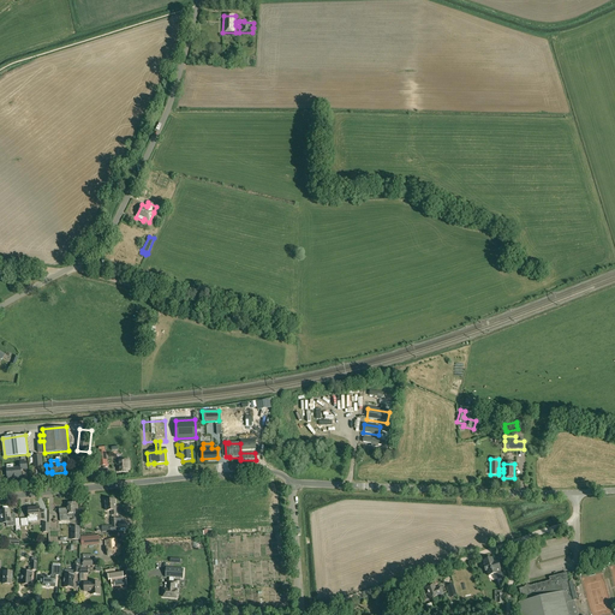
[(117,461),(118,472),(130,471),(129,460),(117,461)]
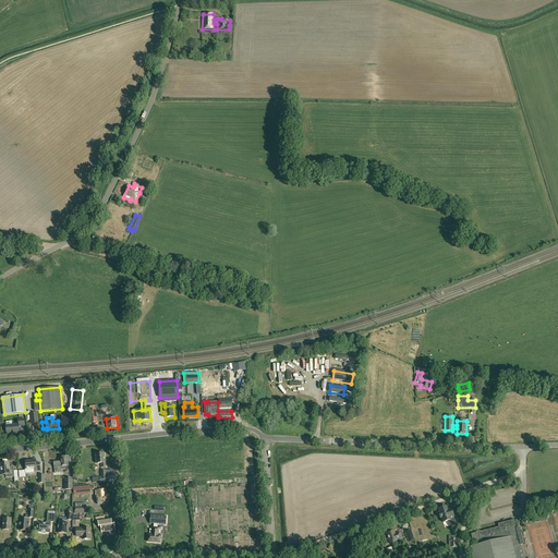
[(19,423),(7,425),(7,434),(20,433),(20,426),(25,425),(24,419),(19,419),(19,423)]
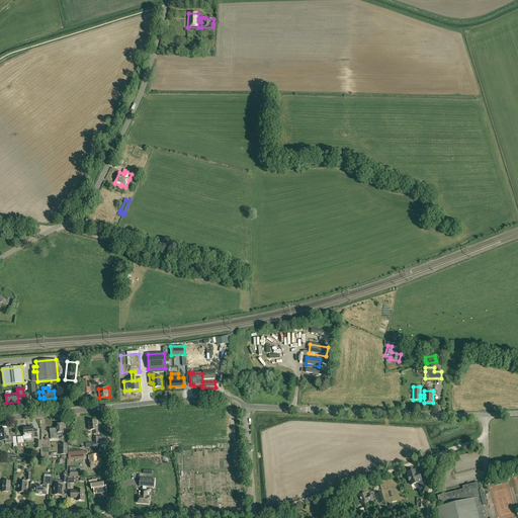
[(98,433),(97,421),(89,421),(90,430),(94,430),(95,433),(98,433)]
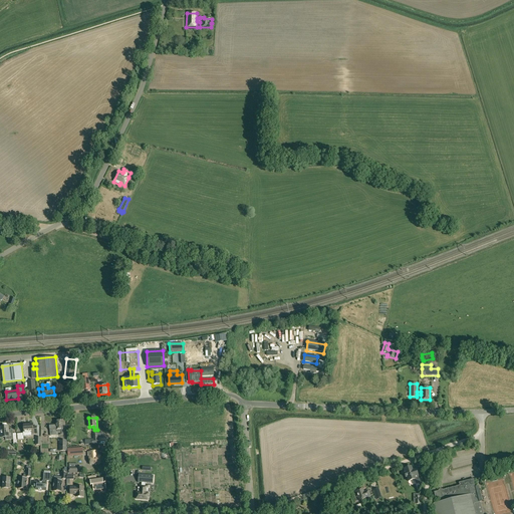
[(56,425),(49,425),(50,436),(57,435),(57,430),(60,429),(61,435),(63,435),(63,433),(62,421),(56,422),(56,425)]
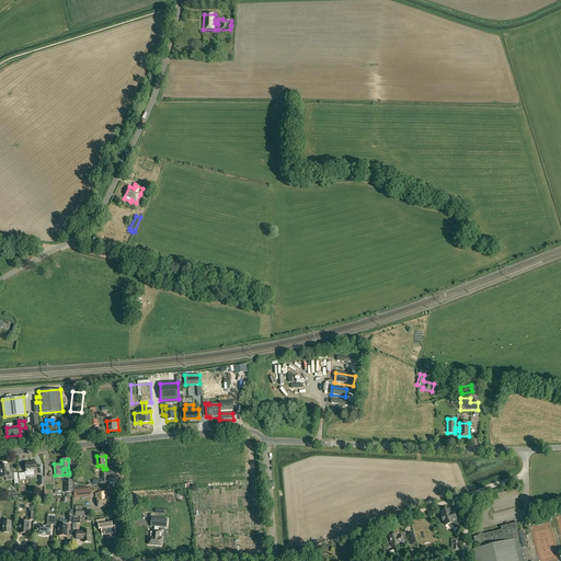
[(25,464),(26,465),(25,465),(24,465),(24,467),(25,468),(26,468),(26,471),(34,470),(34,473),(41,472),(39,466),(36,466),(36,462),(25,464)]
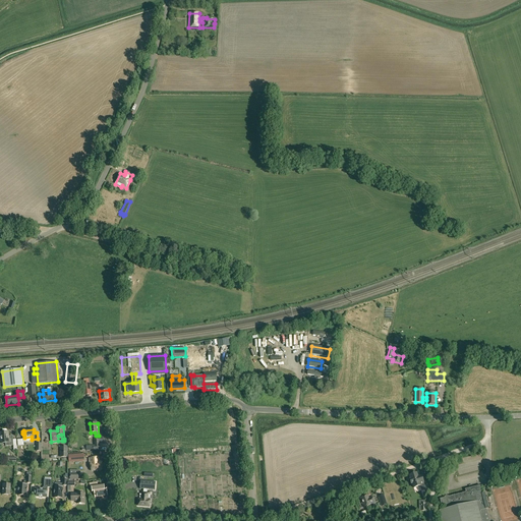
[(6,446),(13,445),(14,451),(14,452),(17,452),(17,450),(16,439),(13,440),(13,438),(9,438),(8,431),(0,432),(1,443),(5,443),(6,446)]
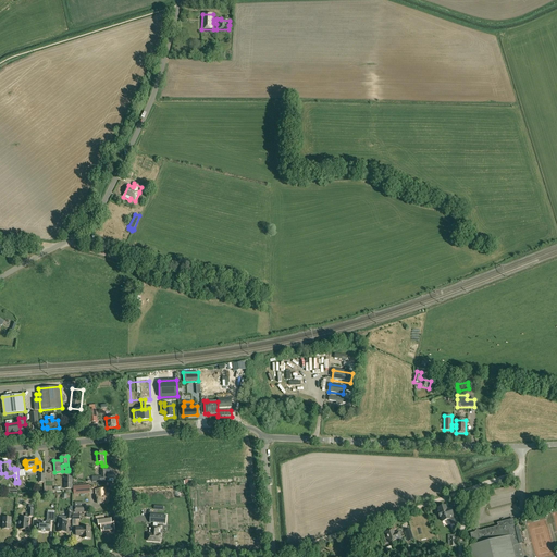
[(104,489),(97,490),(98,495),(97,495),(98,503),(109,502),(109,494),(106,494),(104,489)]
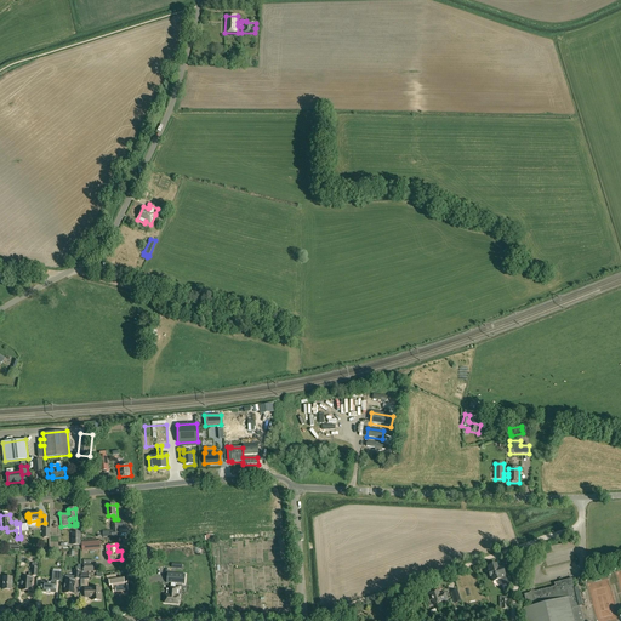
[(93,571),(93,563),(93,560),(84,560),(84,564),(84,573),(87,573),(87,571),(93,571)]
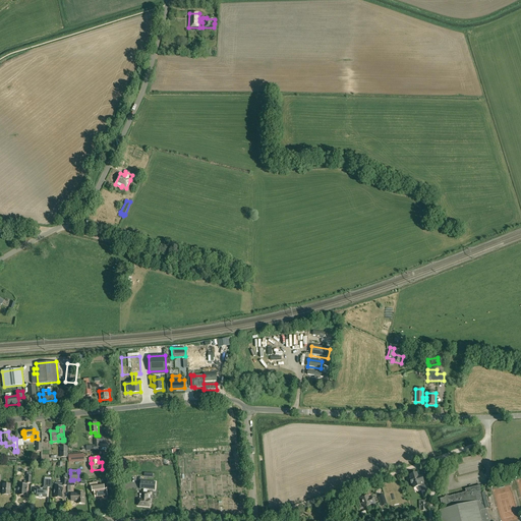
[(18,491),(18,496),(26,497),(26,491),(27,491),(27,487),(26,487),(27,484),(26,484),(27,483),(31,483),(32,473),(27,473),(26,481),(24,481),(24,484),(19,484),(19,487),(18,487),(18,491)]
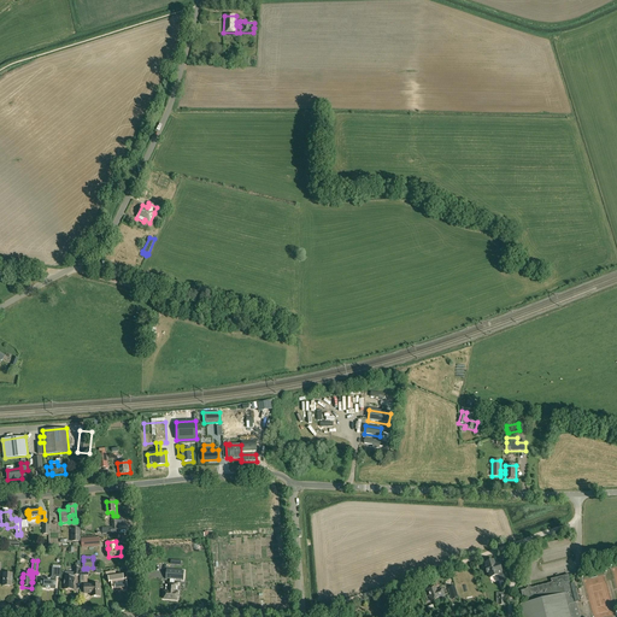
[(493,560),(485,563),(487,568),(486,568),(487,574),(488,573),(491,577),(498,575),(499,576),(503,575),(499,564),(495,565),(493,560)]
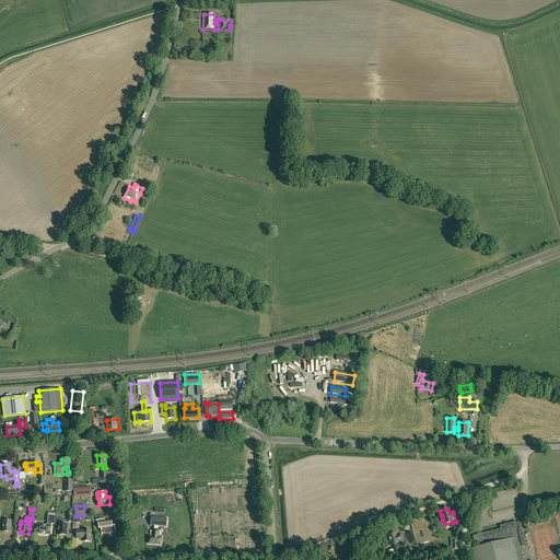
[(59,531),(58,535),(67,536),(67,532),(68,532),(68,527),(68,524),(68,522),(71,523),(72,515),(68,514),(68,521),(59,520),(59,526),(58,526),(58,531),(59,531)]
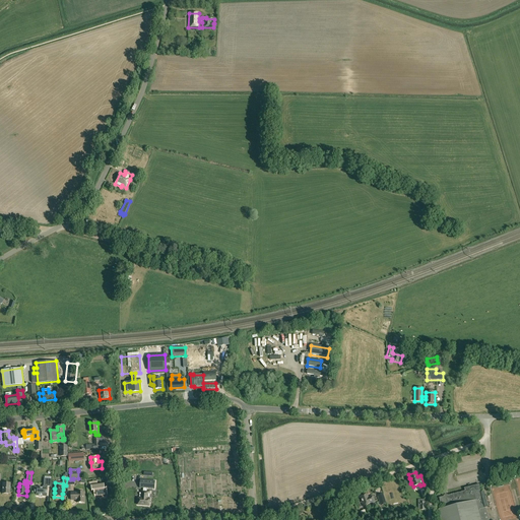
[(51,486),(51,479),(45,478),(44,488),(43,486),(43,489),(36,488),(35,496),(47,497),(47,489),(47,486),(51,486)]
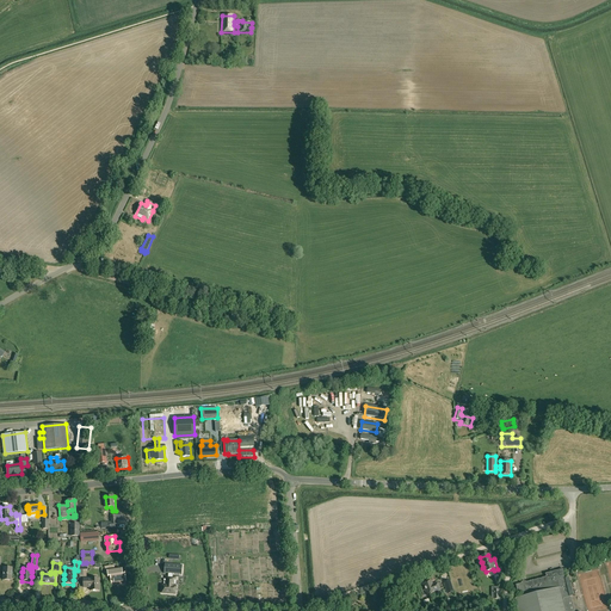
[(165,563),(165,574),(168,574),(173,574),(181,575),(183,566),(165,563)]
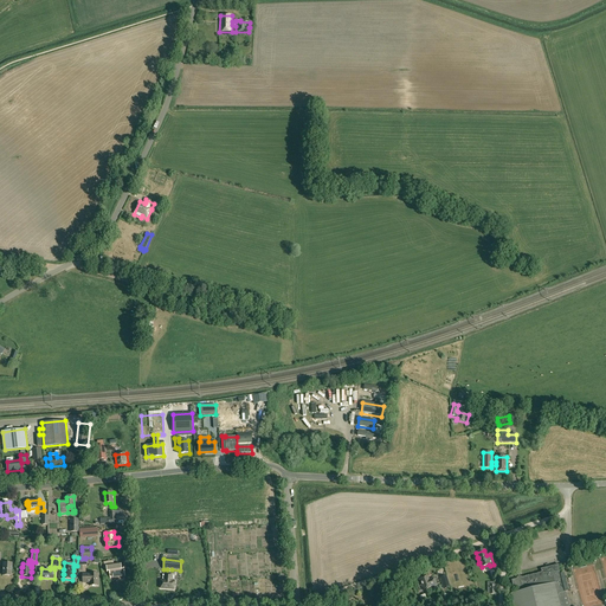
[(107,573),(109,572),(110,579),(126,577),(124,568),(122,569),(121,565),(114,565),(114,561),(103,562),(104,567),(107,567),(107,573)]
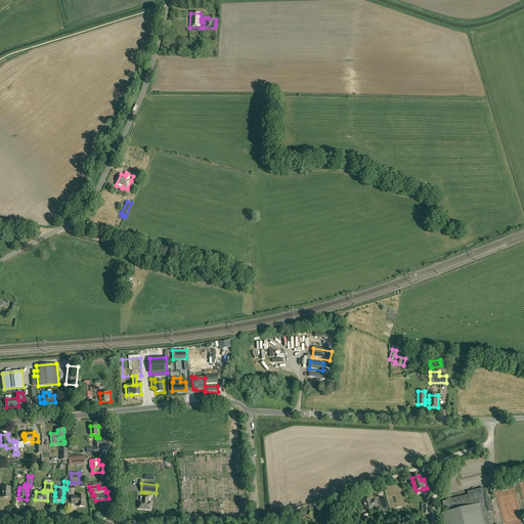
[(485,523),(482,514),(488,512),(482,488),(468,492),(468,495),(442,501),(443,507),(446,506),(448,512),(445,513),(441,514),(444,523),(485,523)]
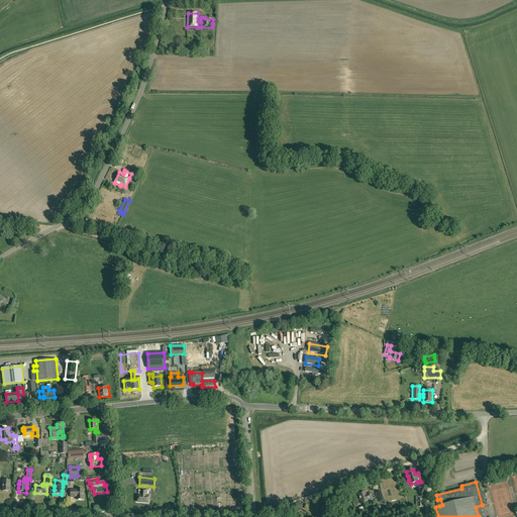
[(137,495),(136,502),(148,503),(149,496),(148,496),(148,491),(148,489),(146,488),(146,486),(142,486),(142,488),(139,488),(138,495),(137,495)]
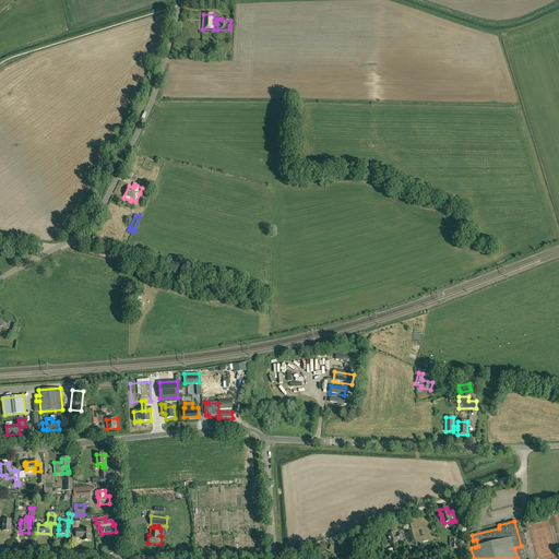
[(91,540),(91,528),(83,528),(83,530),(76,530),(76,537),(83,537),(83,540),(91,540)]
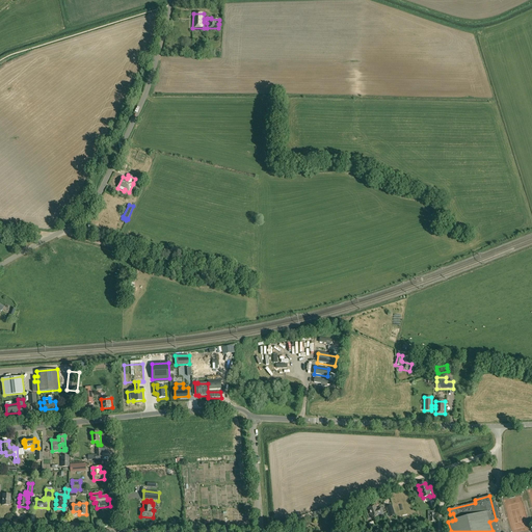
[(386,507),(389,517),(396,515),(393,505),(386,507)]
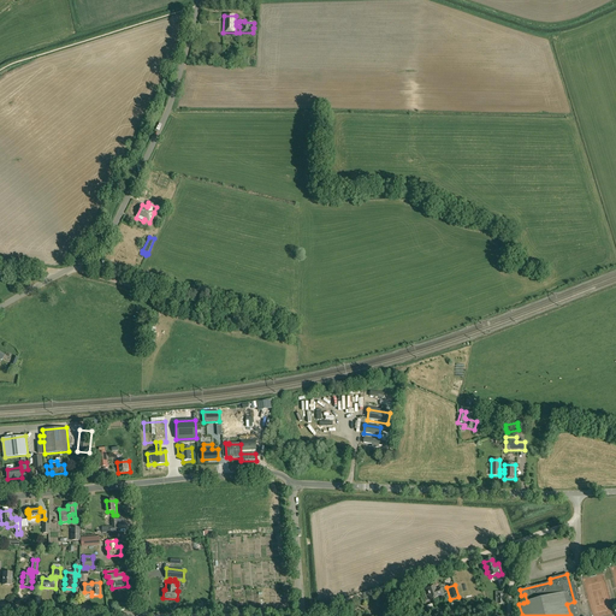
[(434,586),(426,588),(430,599),(438,597),(438,596),(443,593),(440,588),(437,590),(436,588),(434,586)]
